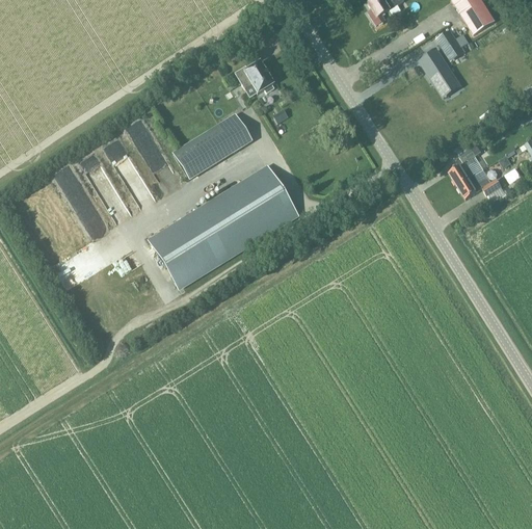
[(380,14),(395,4),(395,5),(403,0),(370,0),(367,2),(370,8),(367,10),(375,25),(384,19),(380,14)]
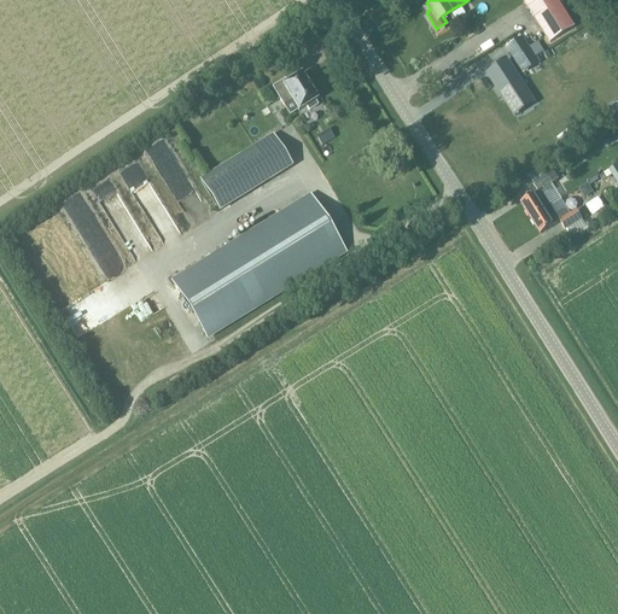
[(549,40),(575,23),(560,0),(524,0),(549,40)]
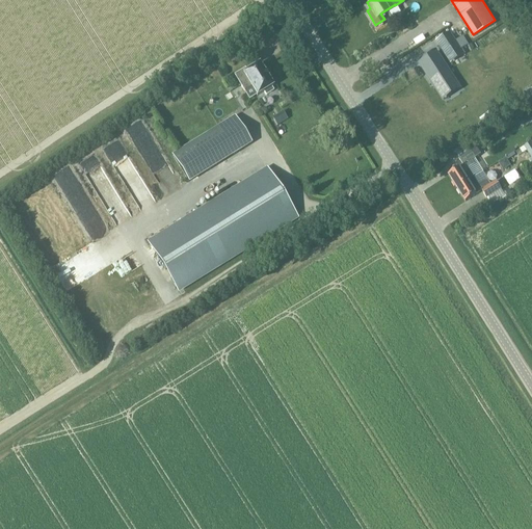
[(435,49),(418,59),(436,90),(454,79),(435,49)]
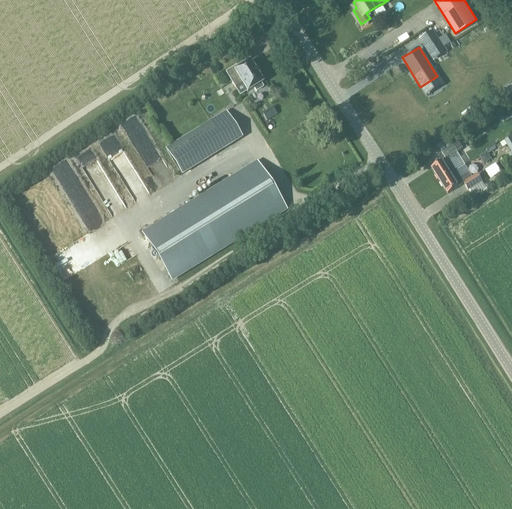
[(235,63),(225,70),(235,85),(242,81),(247,90),(253,85),(256,89),(263,84),(261,81),(262,80),(249,58),(237,66),(235,63)]
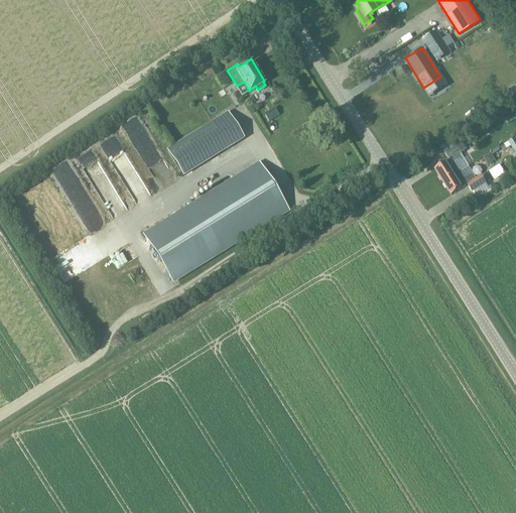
[(264,110),(268,118),(278,112),(274,105),(264,110)]
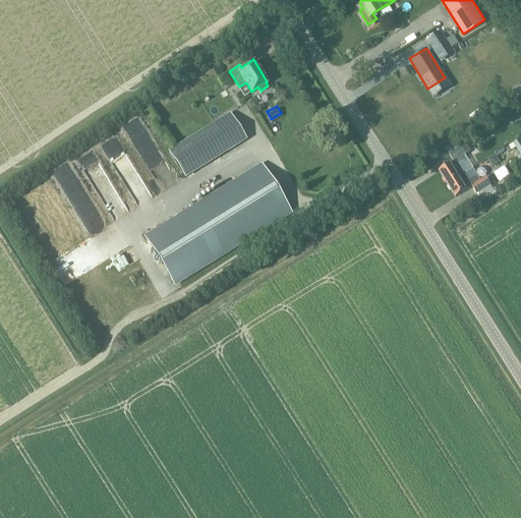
[(507,111),(511,120),(520,116),(520,113),(518,106),(507,111)]
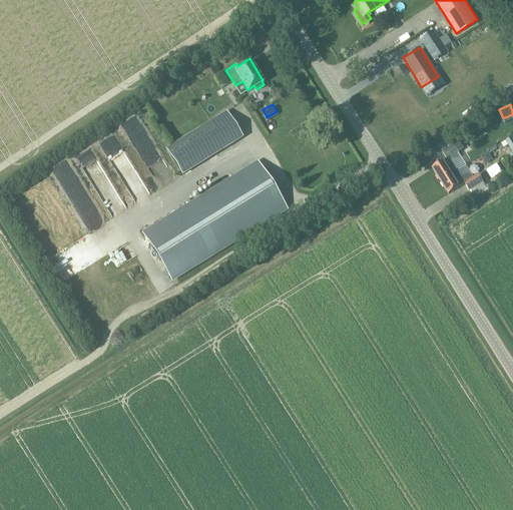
[(225,109),(166,146),(182,172),(241,135),(225,109)]
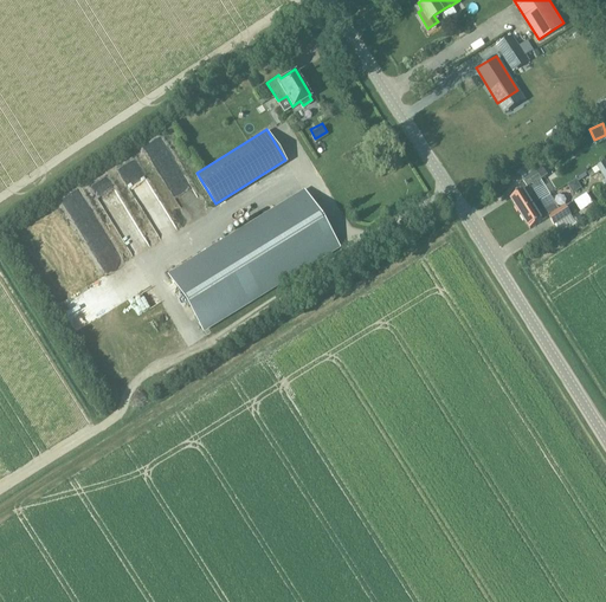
[(143,143),(186,218),(202,209),(160,135),(143,143)]
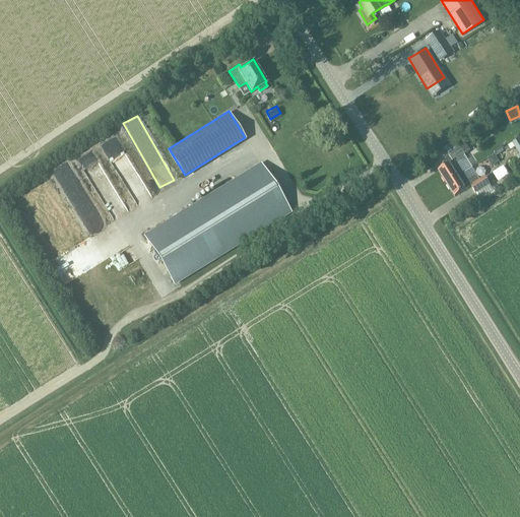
[(99,142),(118,173),(130,165),(119,147),(122,145),(114,133),(99,142)]
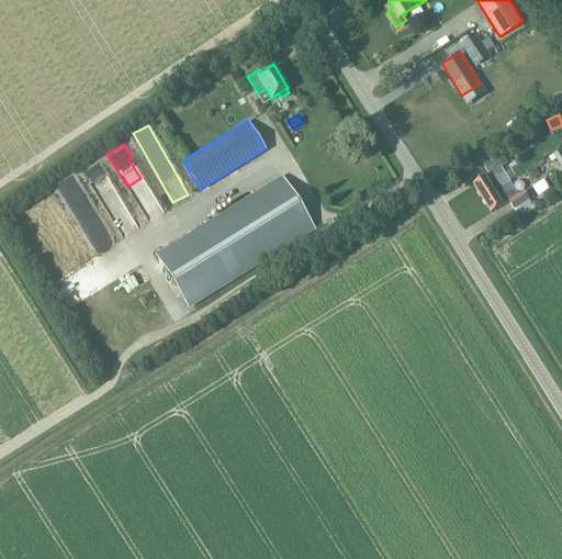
[(479,153),(482,160),(496,154),(493,146),(479,153)]
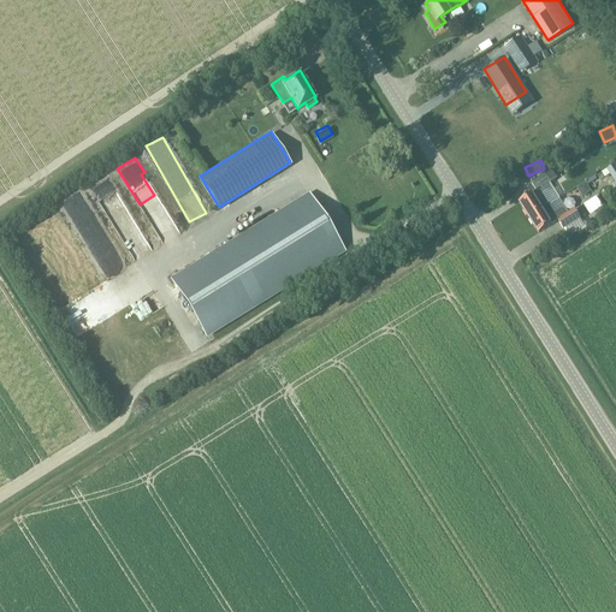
[(615,184),(615,160),(615,161),(597,172),(599,177),(610,171),(615,179),(612,182),(615,185),(615,184)]
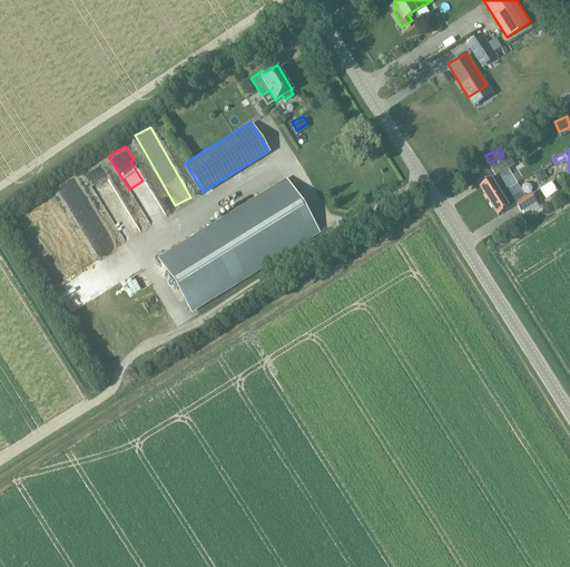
[(490,198),(508,187),(502,177),(508,174),(505,169),(510,166),(505,158),(491,167),(495,174),(480,184),(490,198)]
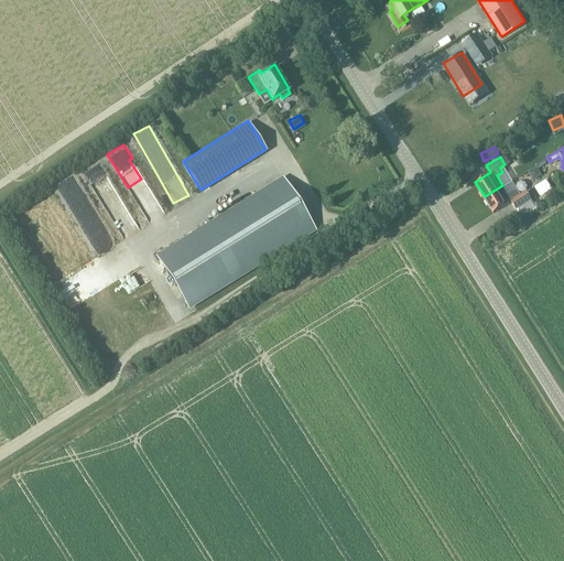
[(112,219),(128,211),(98,159),(83,168),(112,219)]
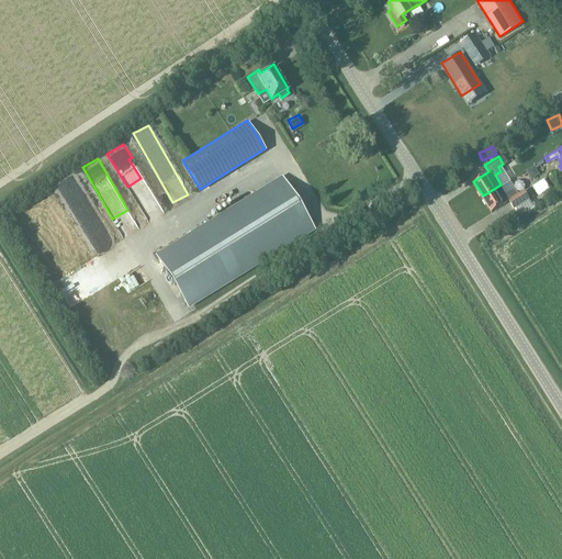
[(520,174),(527,185),(534,181),(528,170),(520,174)]
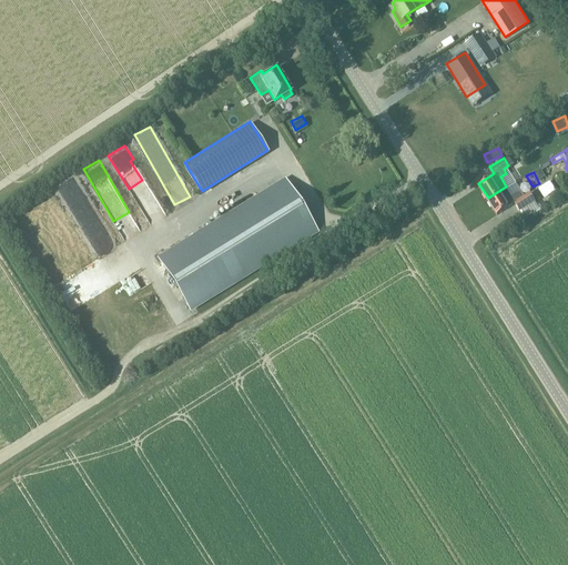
[(285,178),(159,256),(190,306),(316,229),(285,178)]
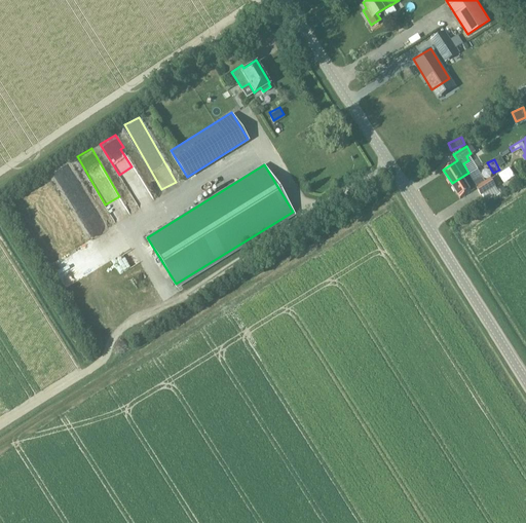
[(109,239),(70,169),(57,176),(96,247),(109,239)]
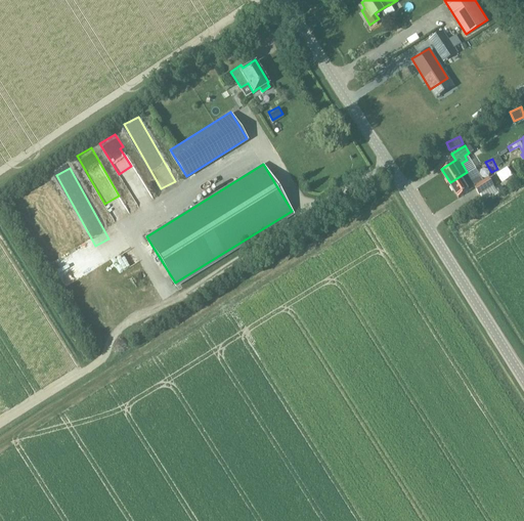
[(467,172),(450,182),(459,196),(470,188),(469,188),(474,185),(479,192),(493,183),(488,176),(481,180),(478,176),(472,179),(467,172)]
